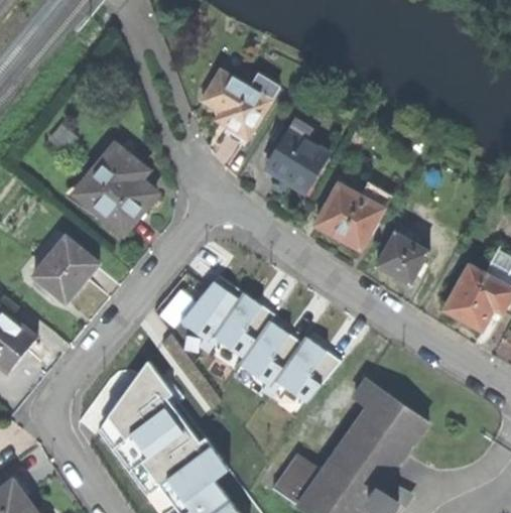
[(227,133),(241,142),(277,84),(262,75),(254,89),(249,86),(220,69),(203,98),(215,105),(206,120),(227,133)]
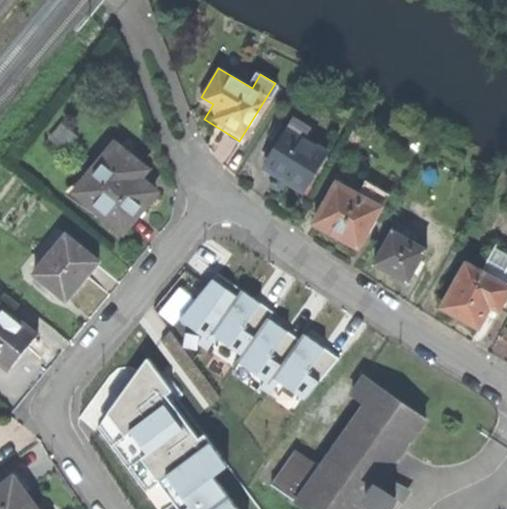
[(255,71),(247,85),(252,88),(260,74),(255,71)]
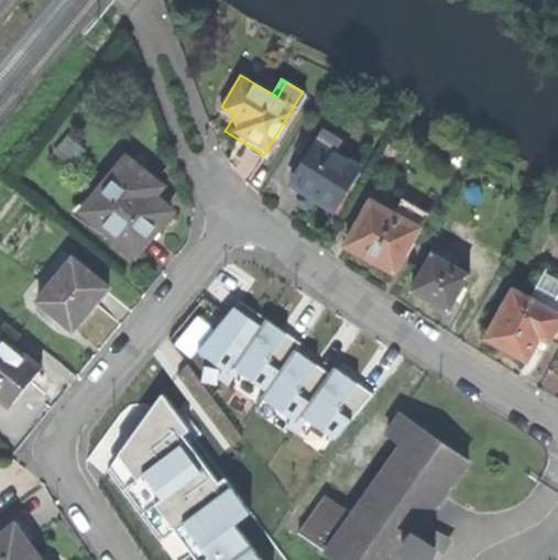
[(314,139),(288,180),(307,193),(331,208),(358,165),(331,150),(339,138),(323,128),(315,140),(314,139)]
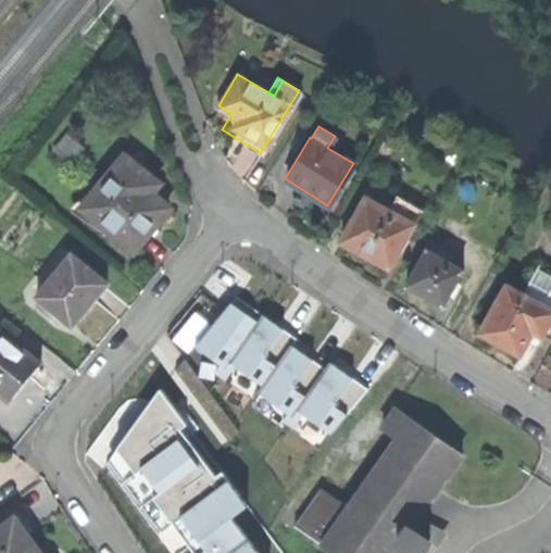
[(155,181),(123,154),(79,205),(132,248),(148,227),(166,206),(147,191),(155,181)]
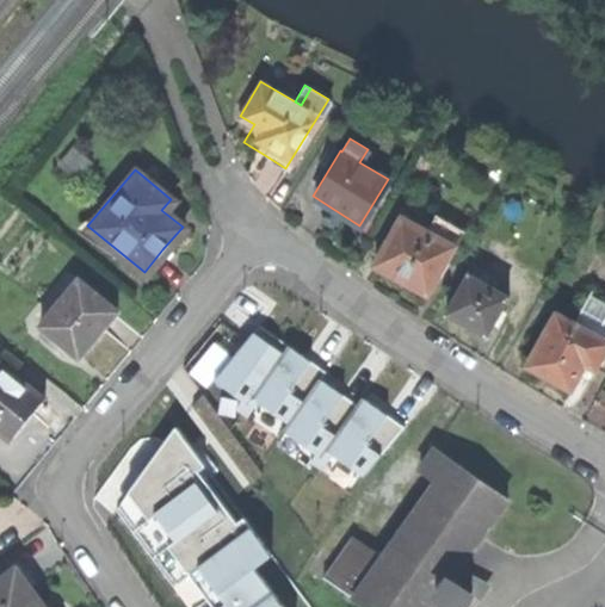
[(401,278),(425,291),(460,228),(433,214),(425,229),(400,214),(372,262),(401,278)]
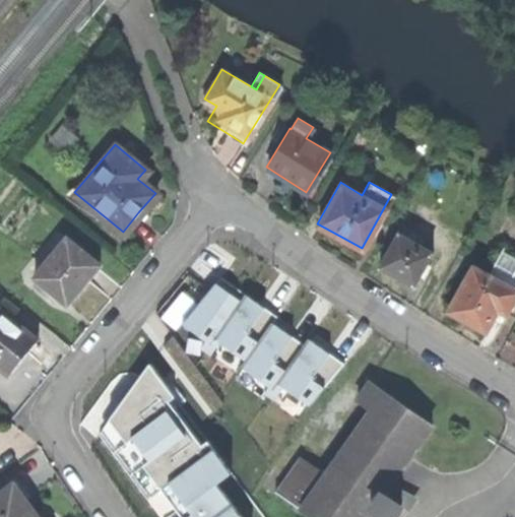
[(429,251),(397,233),(379,265),(395,274),(411,283),(429,251)]
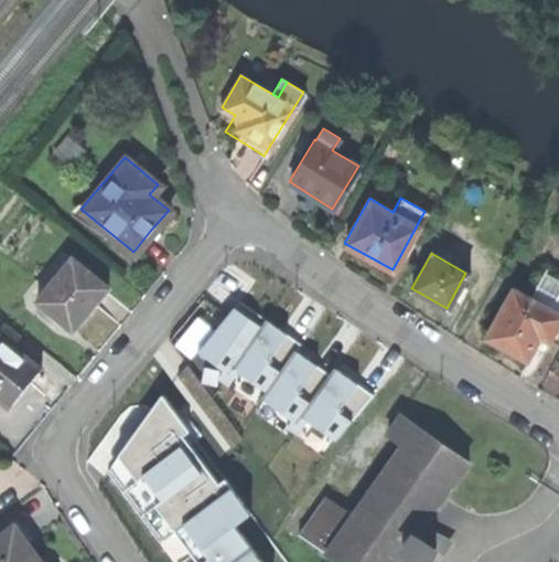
[(104,287),(68,257),(33,299),(68,329),(87,307),(104,287)]
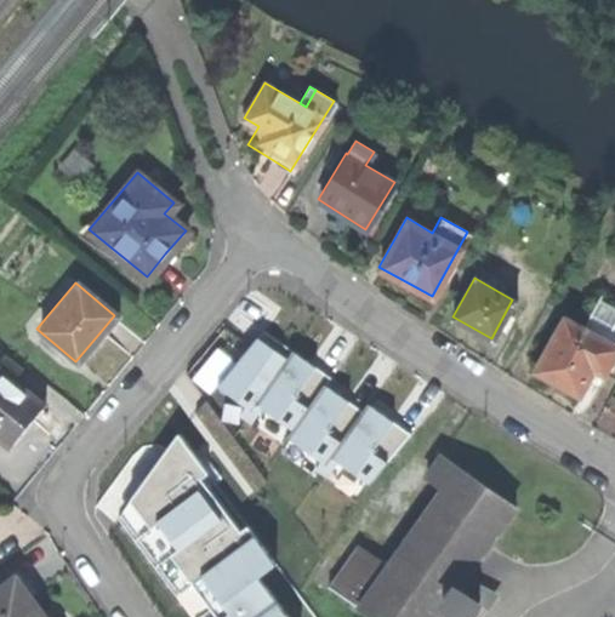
[(614,306),(596,295),(579,325),(562,315),(553,331),(552,330),(540,350),(542,352),(533,369),(553,381),(575,393),(586,375),(596,381),(601,371),(614,378),(614,306)]
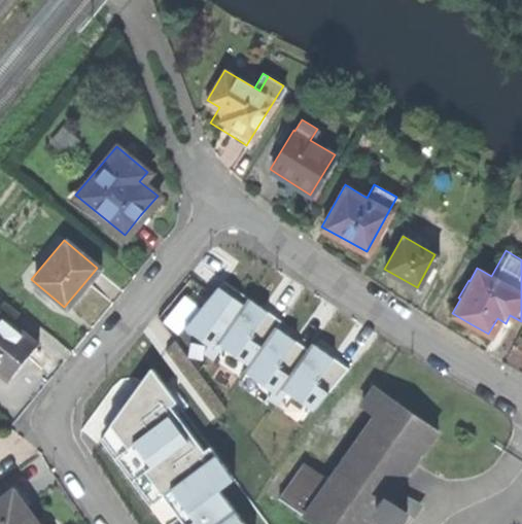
[(220,277),(186,326),(207,341),(202,349),(236,373),(240,367),(272,388),(268,394),(305,420),(347,361),(313,337),(311,341),(220,277)]
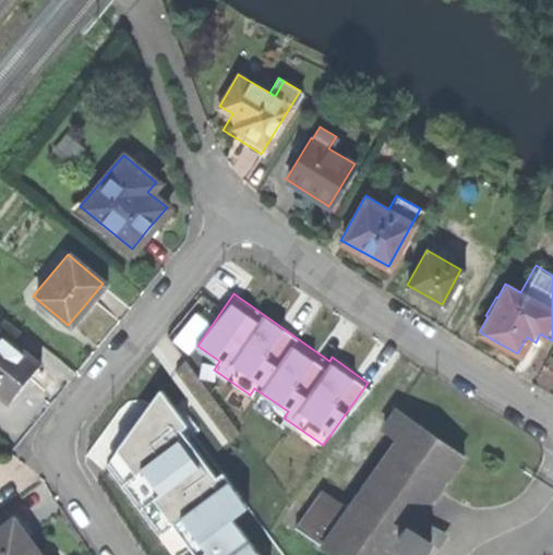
[(37,362),(0,330),(0,395),(7,400),(25,376),(37,362)]
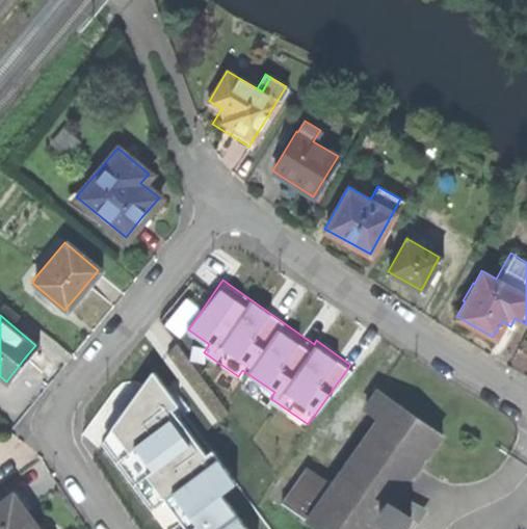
[(141,380),(103,444),(165,528),(167,528),(270,528),(260,514),(239,502),(232,493),(241,477),(221,451),(217,454),(154,371),(141,380)]
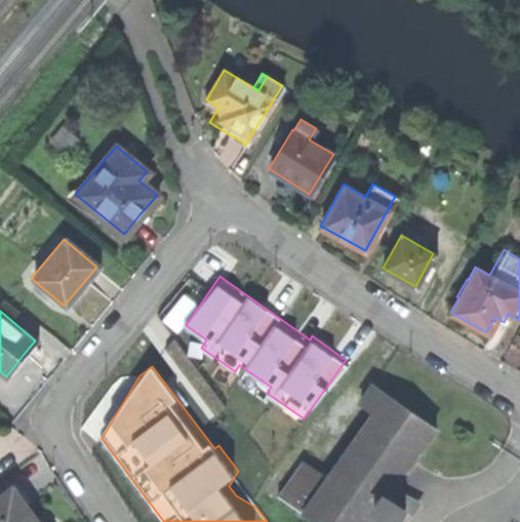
[(432,426),(370,383),(357,402),(371,412),(327,474),(301,511),(301,513),(313,521),(393,521),(402,509),(384,495),(432,426)]
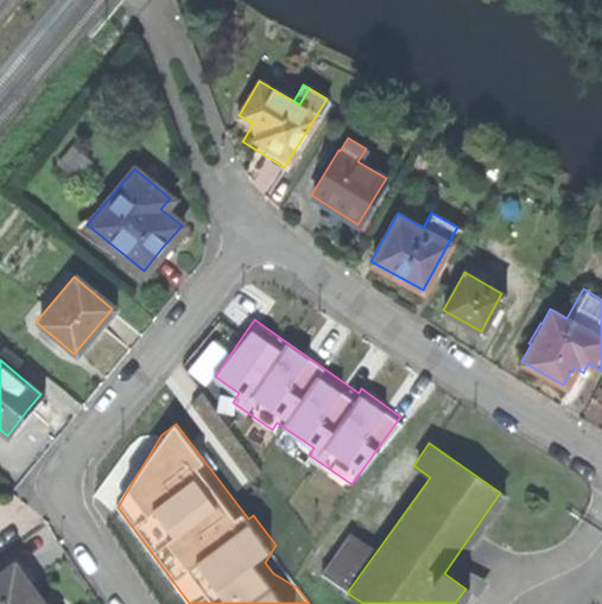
[(323,574),(348,591),(379,548),(368,541),(366,545),(352,534),(323,574)]
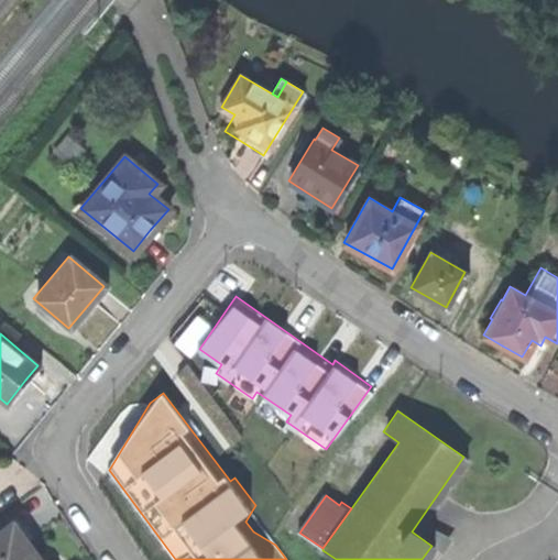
[(37,559),(28,547),(11,523),(0,530),(0,559),(37,559)]
